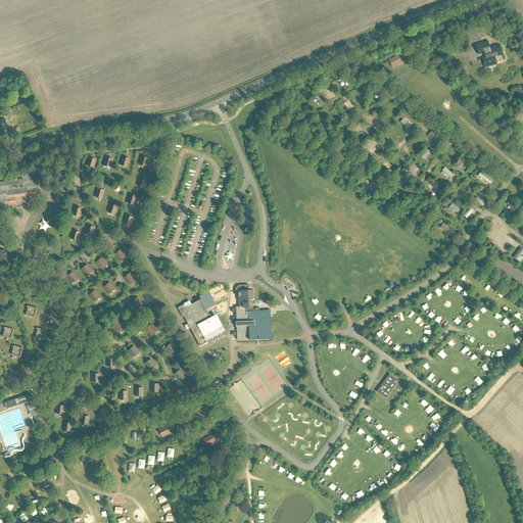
[(502,54),(500,44),(492,46),(493,48),(490,49),(488,41),(476,44),(479,55),(484,53),(485,57),(483,57),(485,67),(496,64),(494,56),(502,54)]
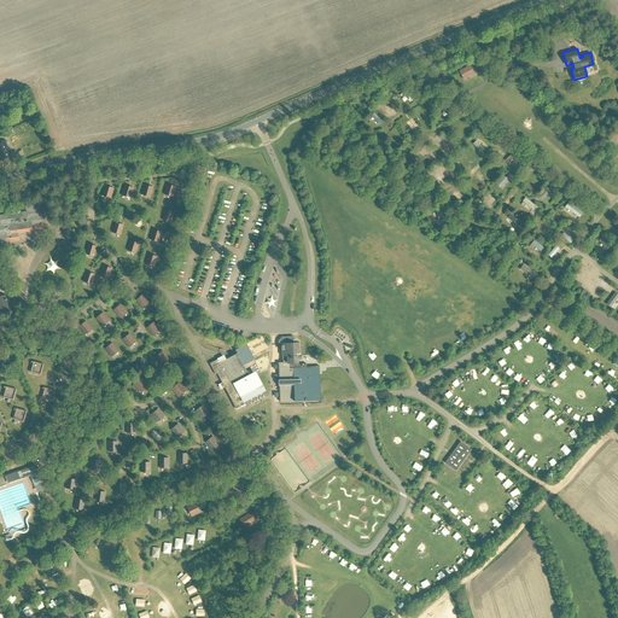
[(459,71),(464,80),(470,76),(476,74),(471,63),(466,65),(467,66),(459,71)]
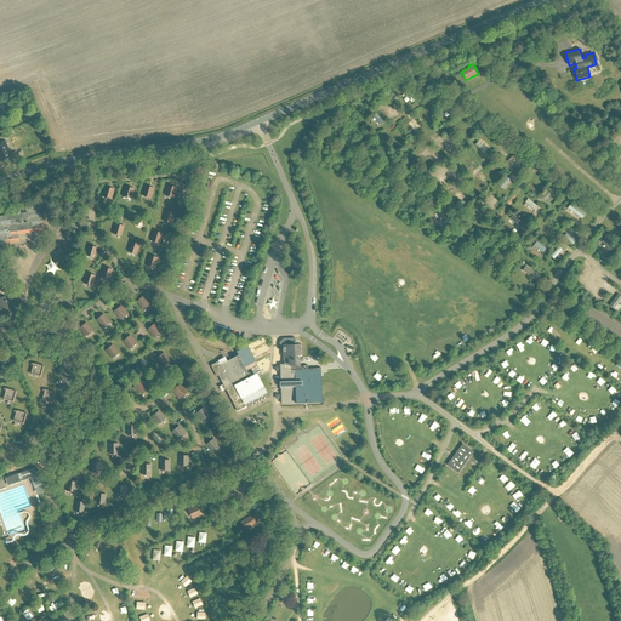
[(406,93),(414,101),(416,98),(409,91),(406,93)]
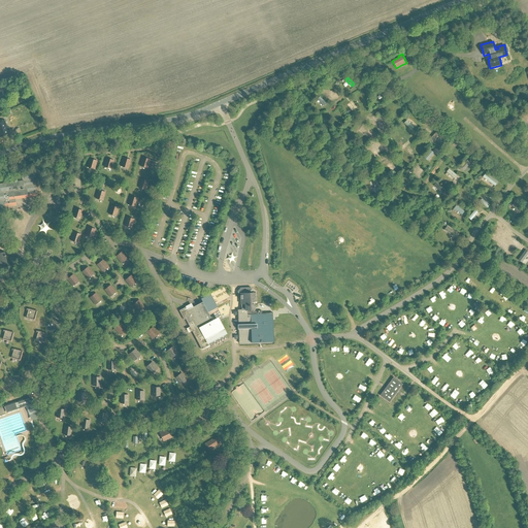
[(375,90),(383,97),(386,94),(378,87),(375,90)]
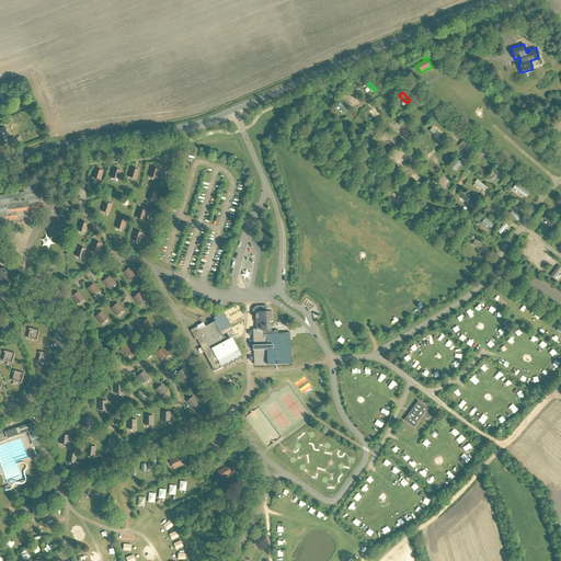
[(344,112),(346,109),(339,102),(336,105),(344,112)]
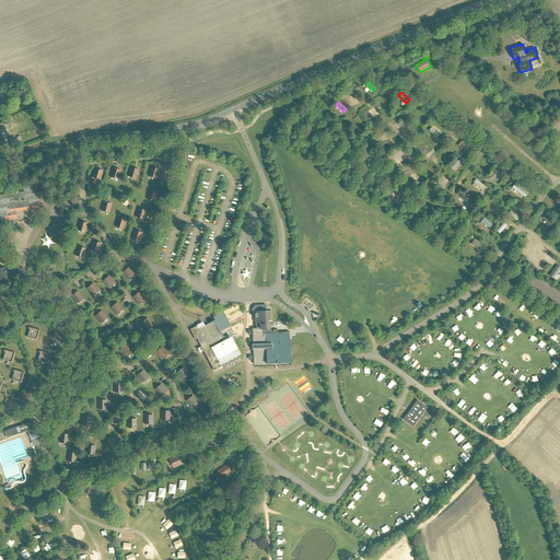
[(376,116),(380,114),(373,105),(371,107),(376,116)]
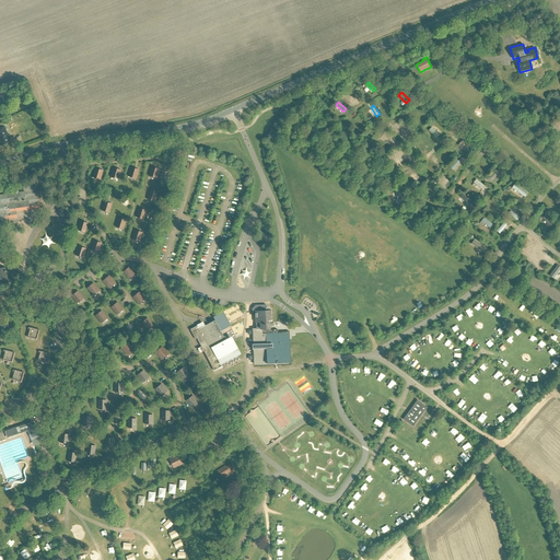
[(406,123),(401,128),(407,132),(411,128),(406,123)]
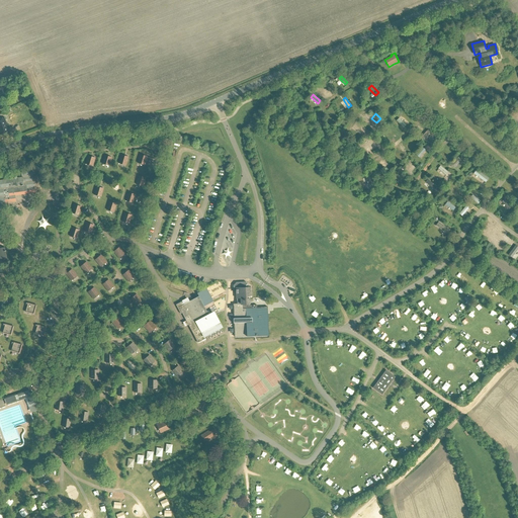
[(0,118),(0,134),(0,135),(8,132),(7,128),(8,127),(4,117),(0,118)]
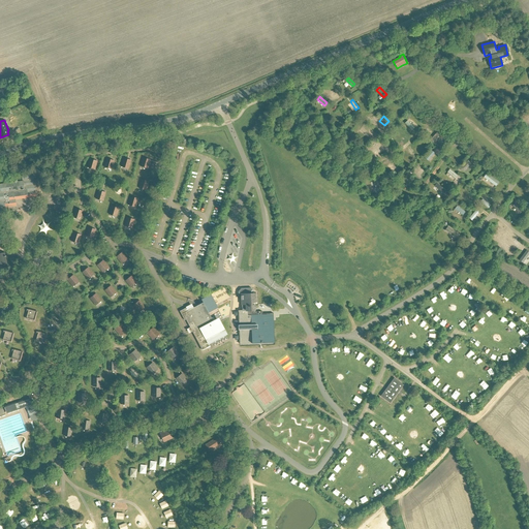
[(404,123),(411,130),(414,127),(407,120),(404,123)]
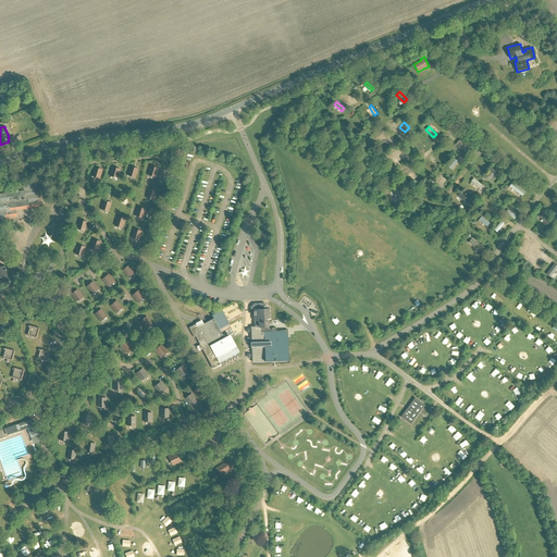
[(393,145),(396,140),(386,134),(383,139),(393,145)]
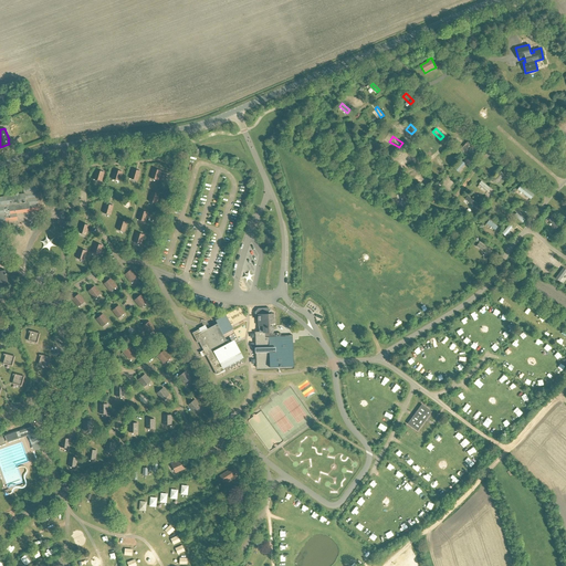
[(460,148),(463,152),(471,144),(468,140),(460,148)]
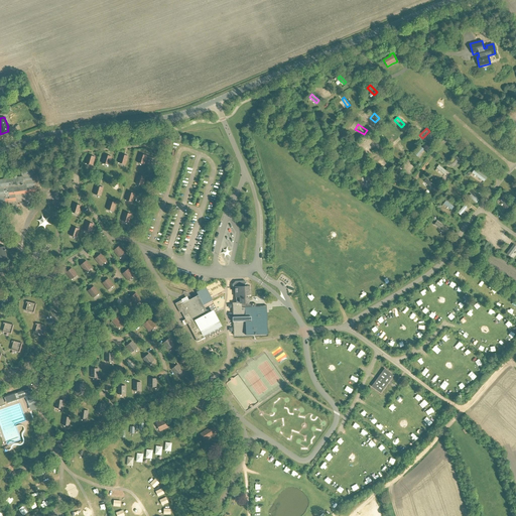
[(364,145),(366,148),(375,142),(373,138),(364,145)]
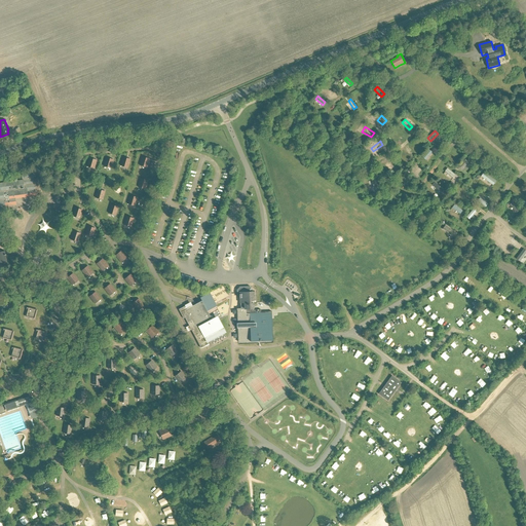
[(425,159),(431,151),(428,149),(422,156),(425,159)]
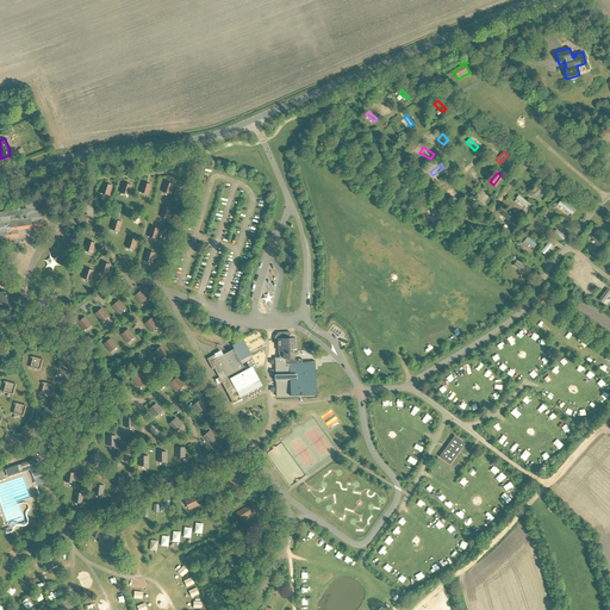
[(120,193),(129,195),(131,186),(123,182),(120,193)]
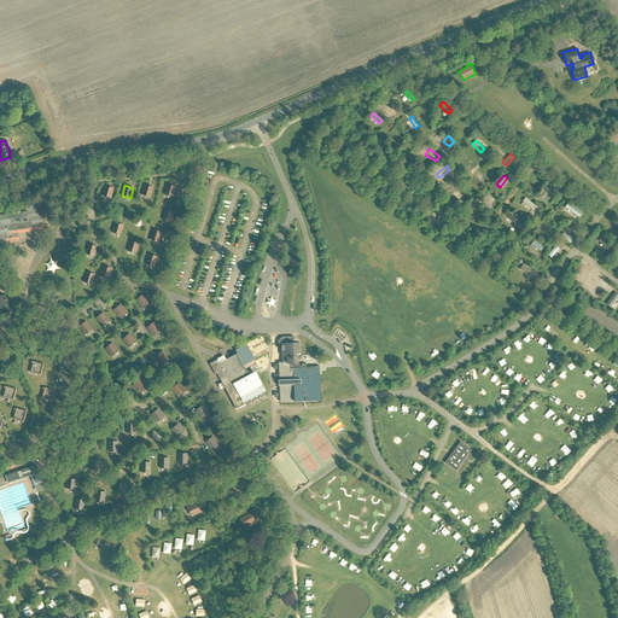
[(141,194),(150,197),(153,187),(145,185),(141,194)]
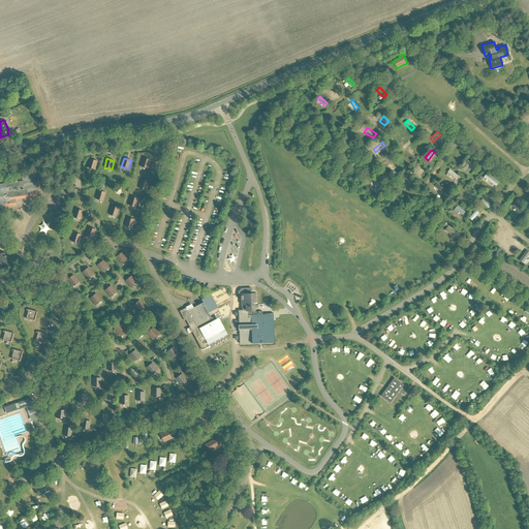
[(141,166),(148,168),(151,160),(143,158),(141,166)]
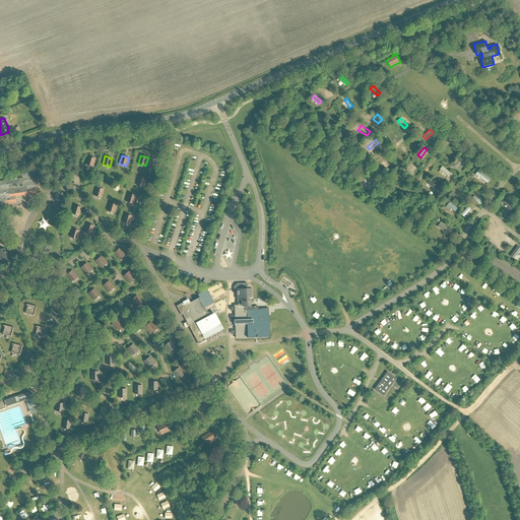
[(88,156),(86,165),(93,167),(95,158),(88,156)]
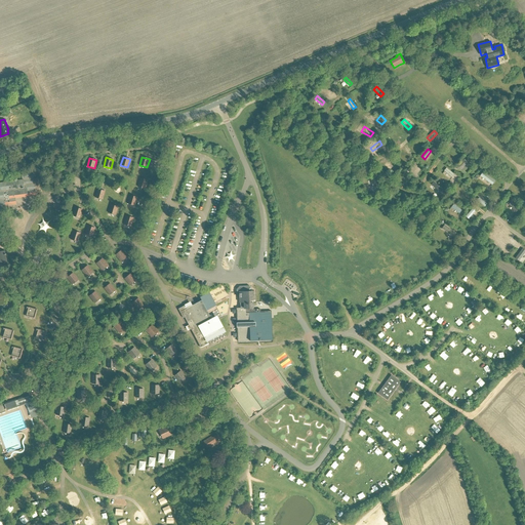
[(465,158),(456,166),(459,170),(468,161),(465,158)]
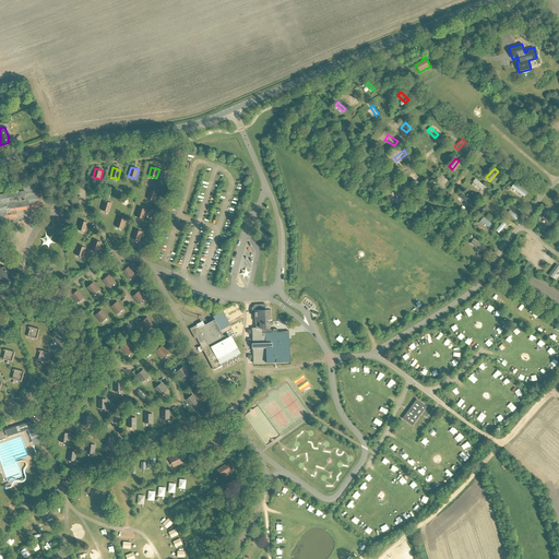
[(411,173),(419,180),(423,178),(414,169),(411,173)]
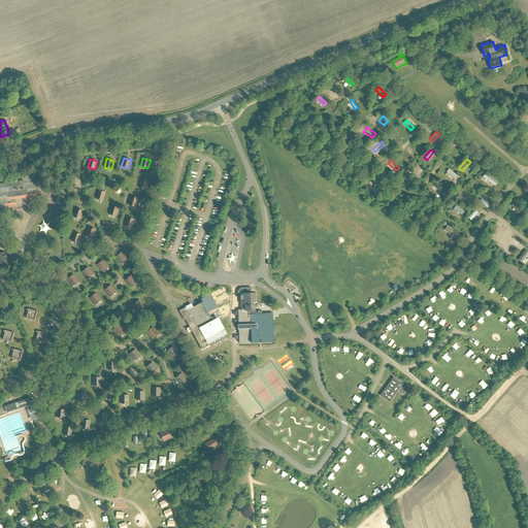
[(416,174),(422,167),(419,164),(413,171),(416,174)]
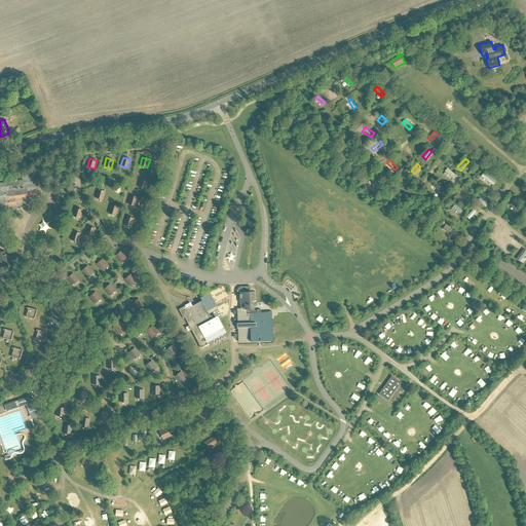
[(445,171),(452,177),(455,174),(447,167),(445,171)]
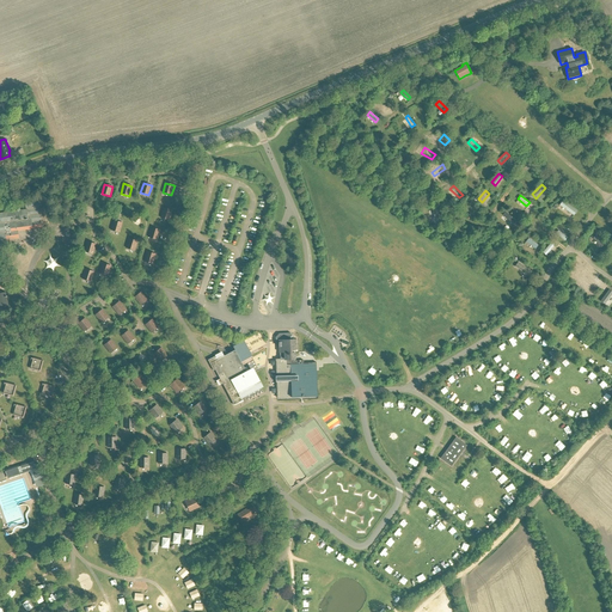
[(26,209),(0,213),(0,245),(7,244),(6,240),(19,238),(18,231),(42,227),(37,199),(25,200),(26,209)]
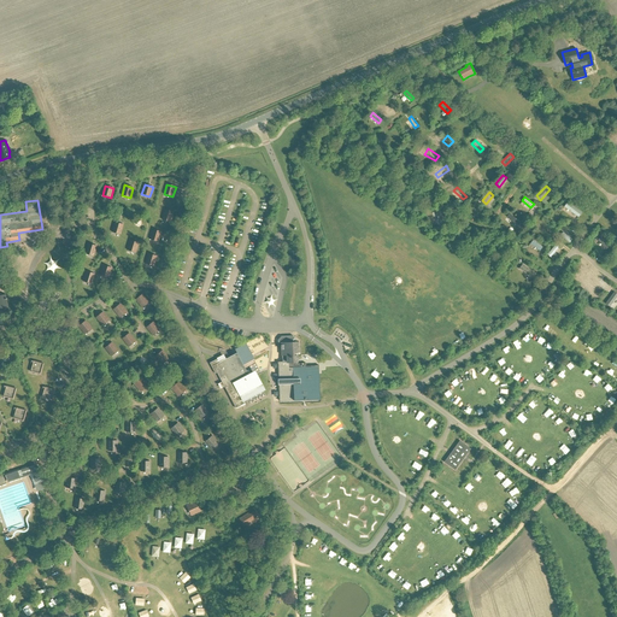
[(582,212),(568,201),(564,206),(579,217),(582,212)]
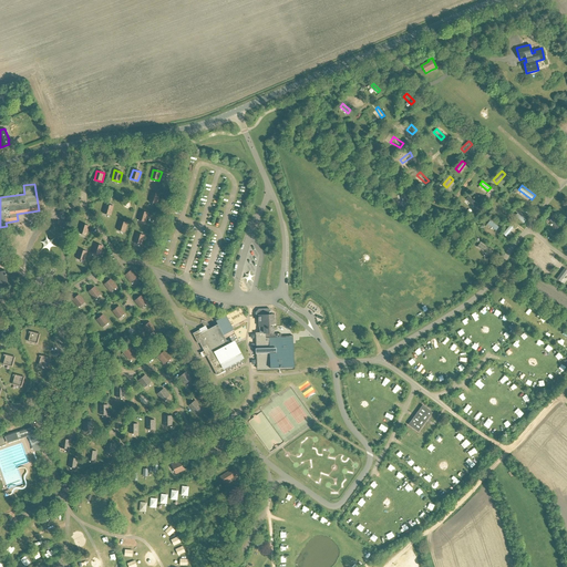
[(441,196),(443,194),(435,186),(433,188),(441,196)]
